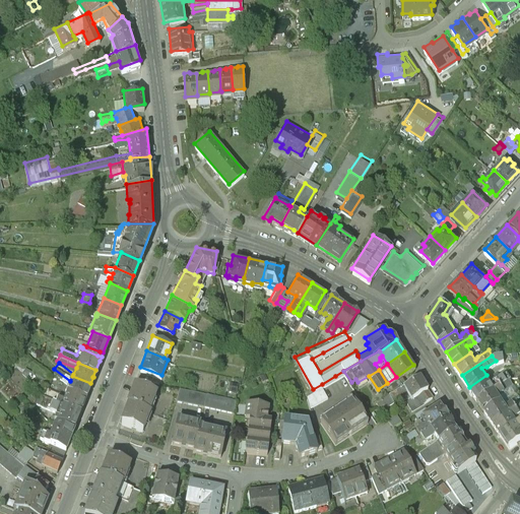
[(508,370),(502,374),(506,379),(512,375),(508,370)]
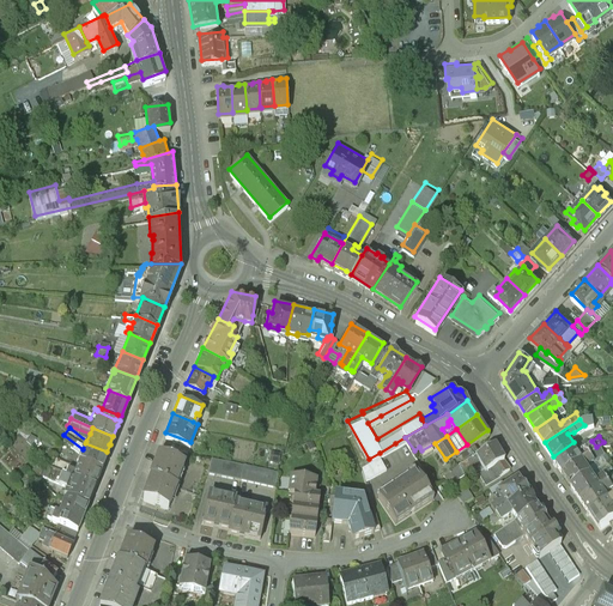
[(493,440),(457,462),(462,470),(477,461),(479,466),(480,465),(483,467),(503,455),(493,440)]
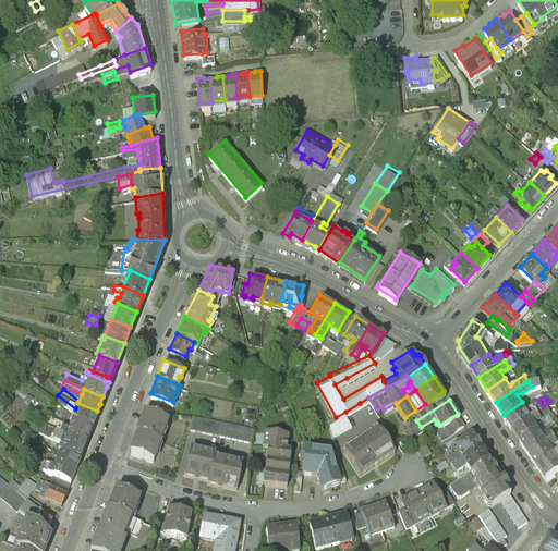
[(504,415),(507,419),(507,418),(512,427),(543,406),(538,401),(530,406),(528,409),(522,402),(504,415)]
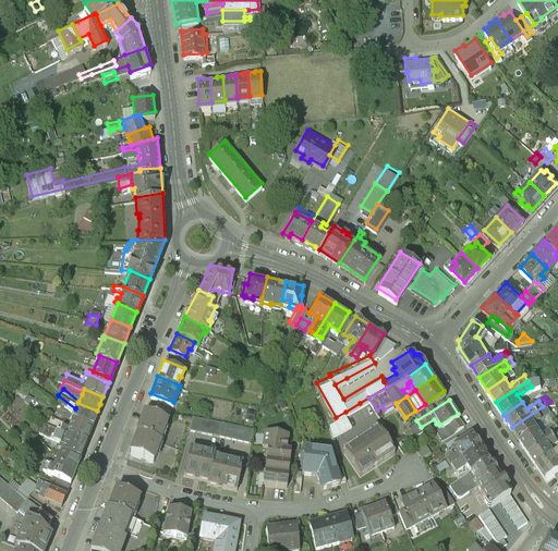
[(255,407),(246,405),(244,414),(254,416),(255,407)]
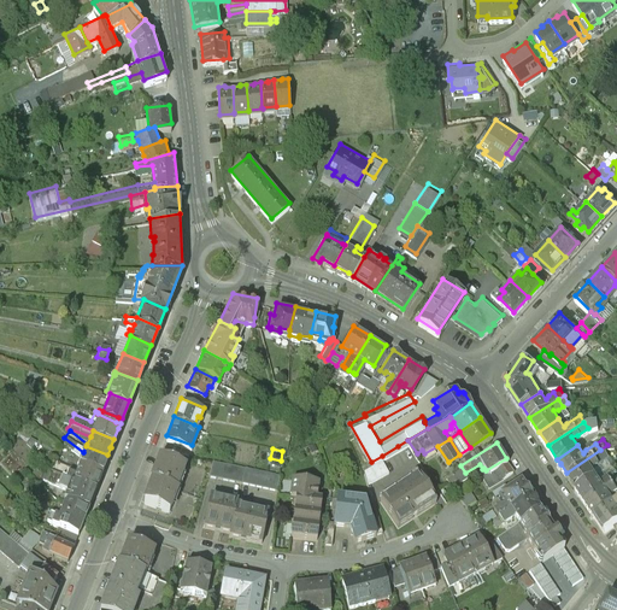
[(600,450),(566,473),(573,481),(575,486),(575,485),(595,471),(591,464),(593,463),(604,456),(600,450)]
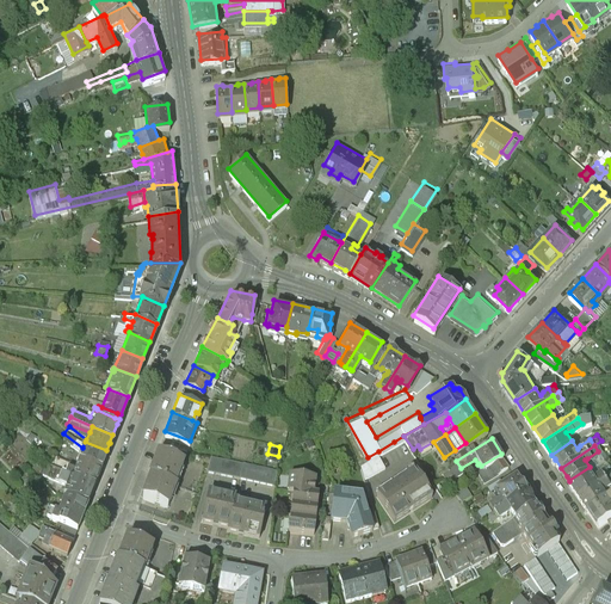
[(183,457),(159,447),(150,469),(152,469),(174,479),(183,457)]
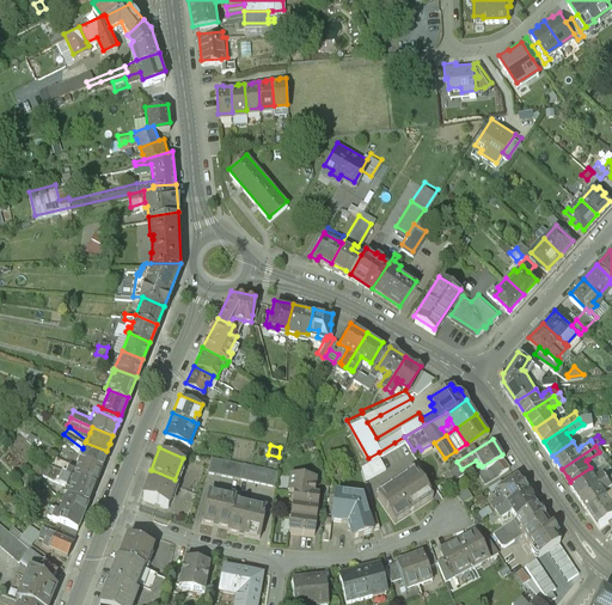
[(368,458),(361,463),(365,475),(385,464),(379,452),(368,458)]
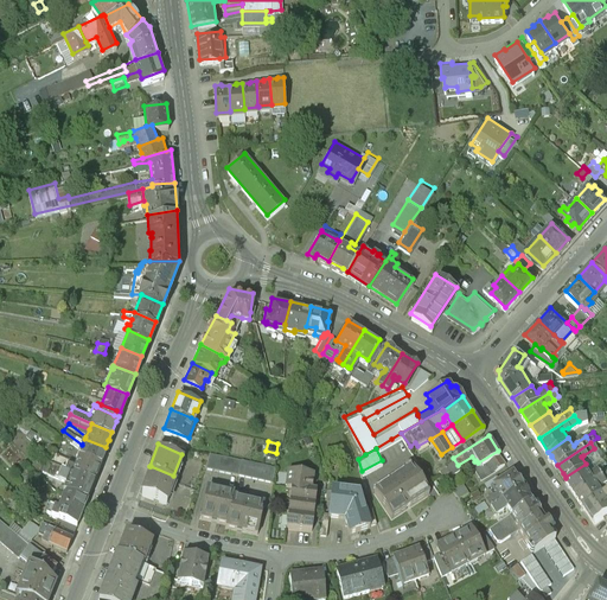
[(101,459),(80,451),(72,467),(94,477),(101,459)]
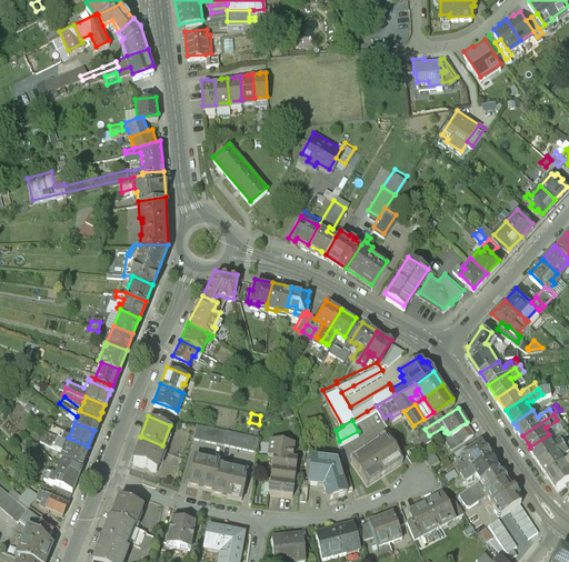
[(225,428),(196,422),(192,435),(222,441),(225,428)]
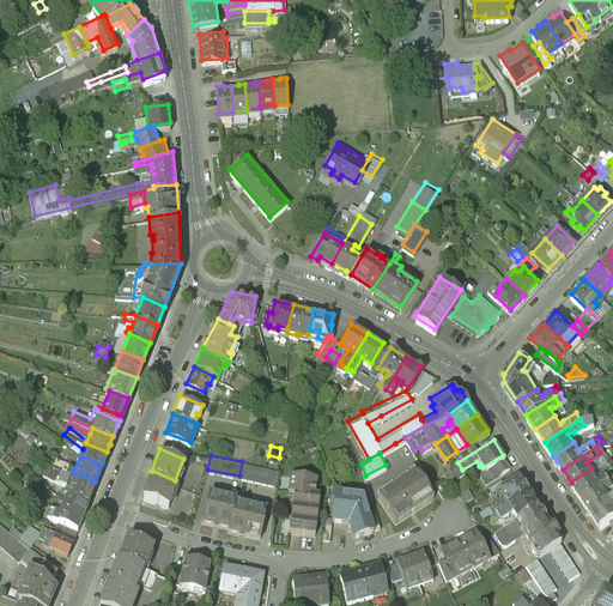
[(503,455),(483,467),(479,470),(486,480),(499,472),(510,465),(503,455)]
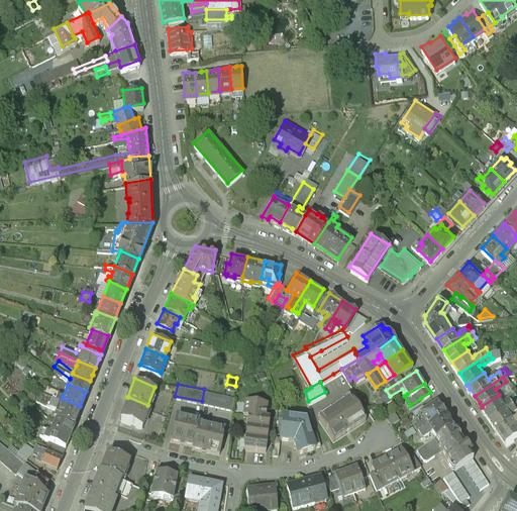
[(233,395),(204,389),(202,401),(232,407),(233,395)]
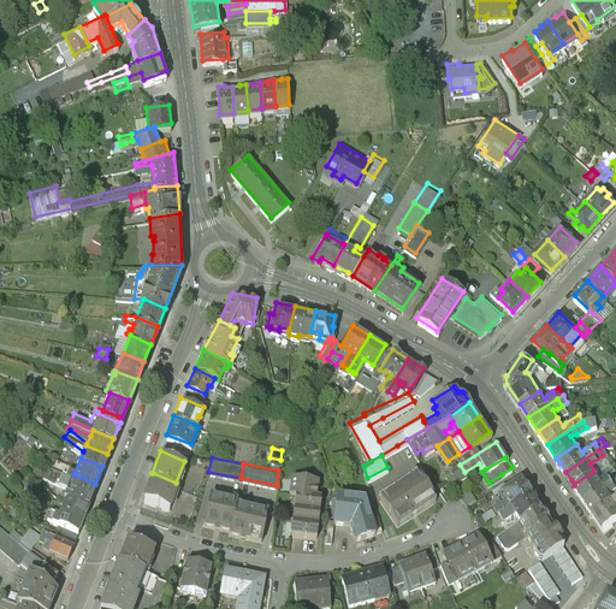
[(460,465),(445,473),(456,488),(463,483),(458,476),(465,472),(460,465)]
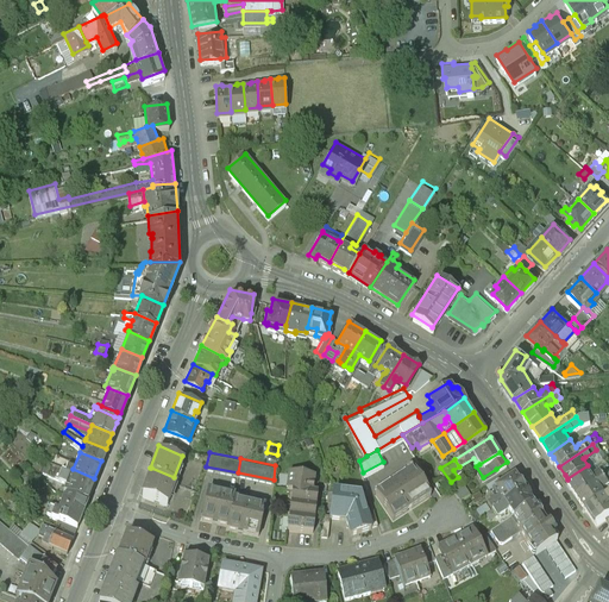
[(73,469),(51,461),(48,471),(68,478),(69,476),(71,477),(69,482),(68,487),(87,495),(94,478),(73,469)]
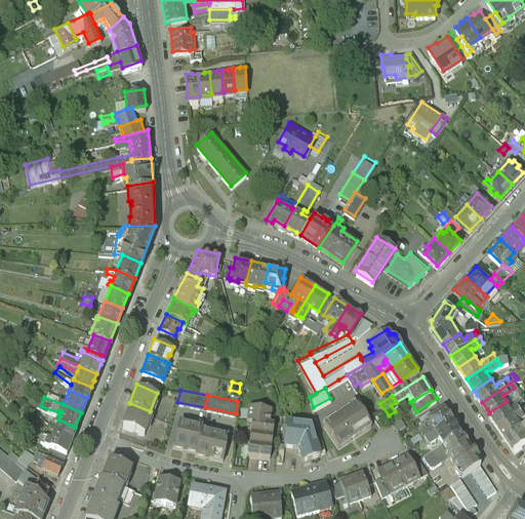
[(356,400),(324,421),(338,444),(371,423),(356,400)]
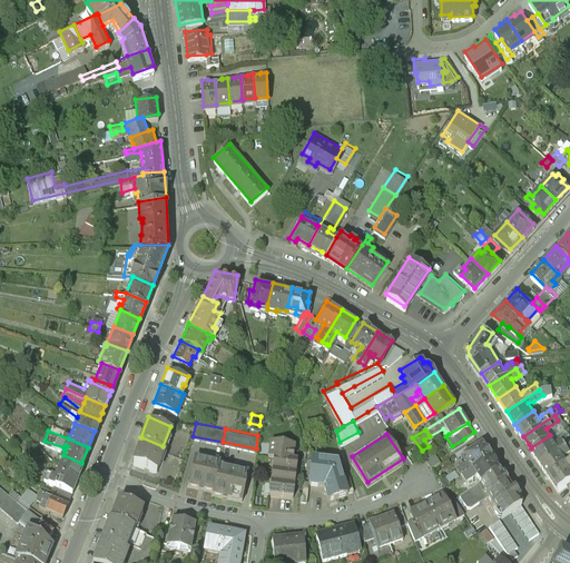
[(550,435),(531,447),(540,461),(569,440),(569,438),(567,434),(558,440),(556,443),(550,435)]
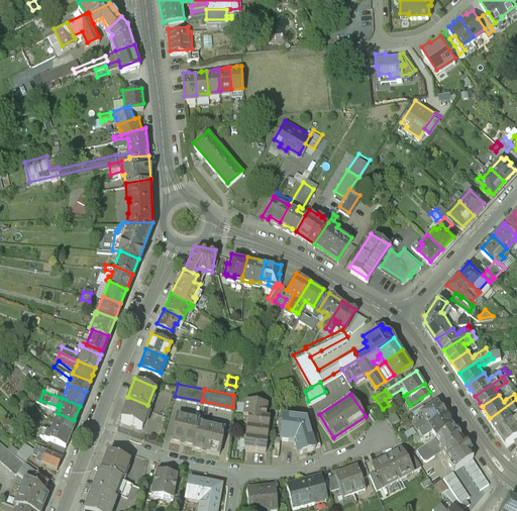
[(148,405),(128,397),(121,415),(141,423),(148,405)]
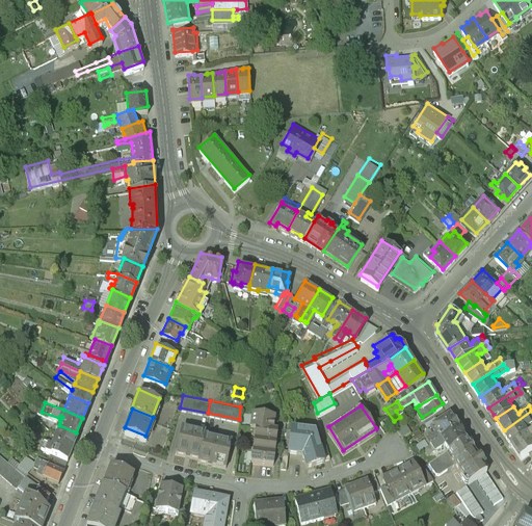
[(263,409),(261,411),(251,410),(249,423),(256,424),(263,425),(264,423),(266,424),(268,426),(270,426),(271,426),(272,426),(274,412),(267,411),(266,409),(263,409)]
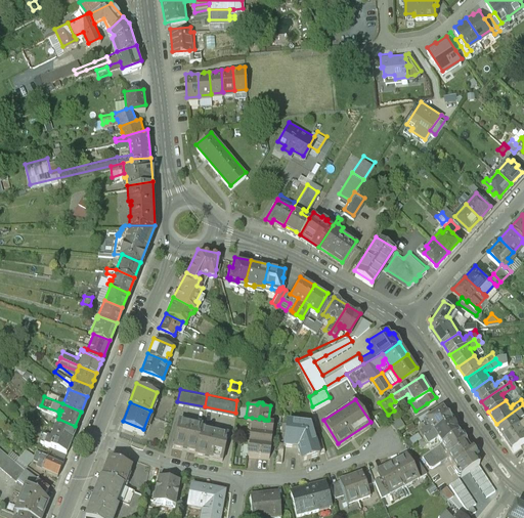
[(523,404),(496,424),(504,435),(521,424),(517,417),(520,416),(523,413),(523,404)]
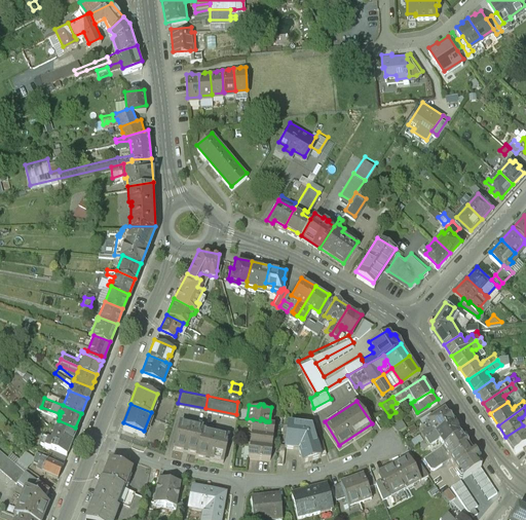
[(444,407),(425,418),(428,423),(430,422),(433,424),(425,428),(421,431),(424,436),(451,418),(451,417),(451,416),(449,413),(447,412),(444,407)]
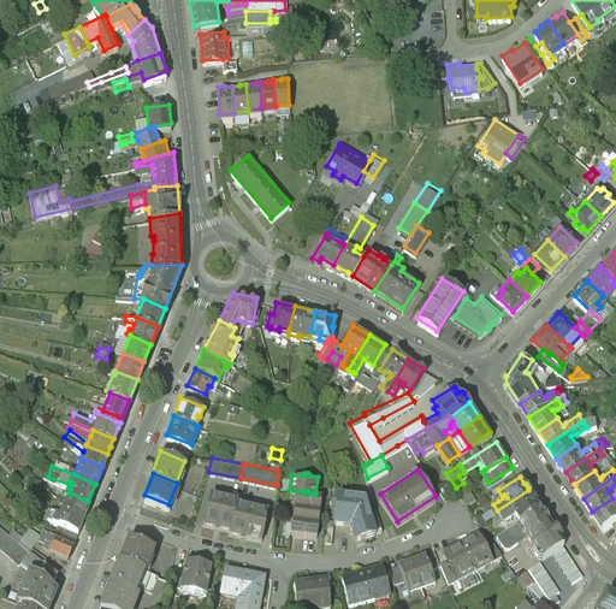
[(467,484),(457,490),(466,502),(475,497),(467,484)]
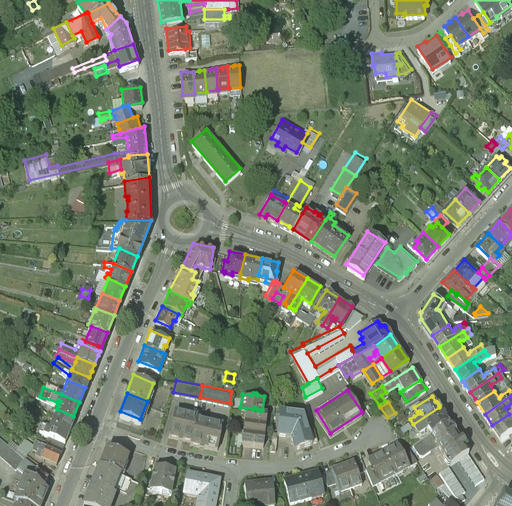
[(256,408),(254,407),(253,409),(246,408),(245,418),(266,421),(266,415),(265,415),(266,410),(262,410),(261,410),(260,410),(258,410),(256,408)]
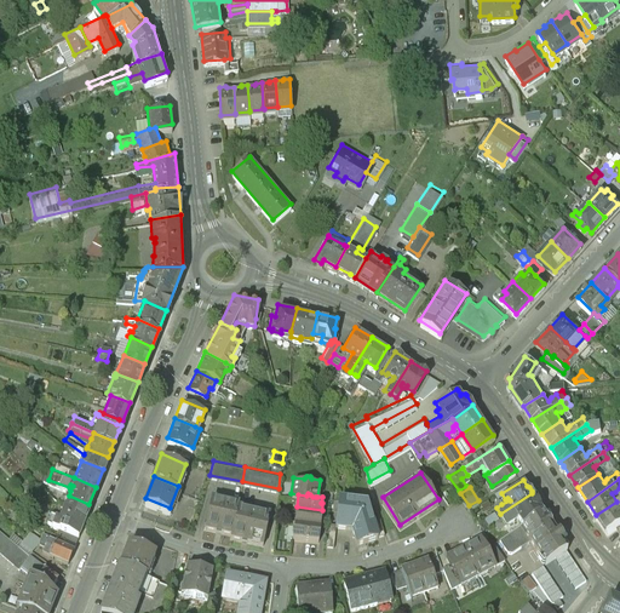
[(500,514),(494,519),(499,526),(514,516),(517,513),(522,520),(541,506),(532,493),(500,514)]
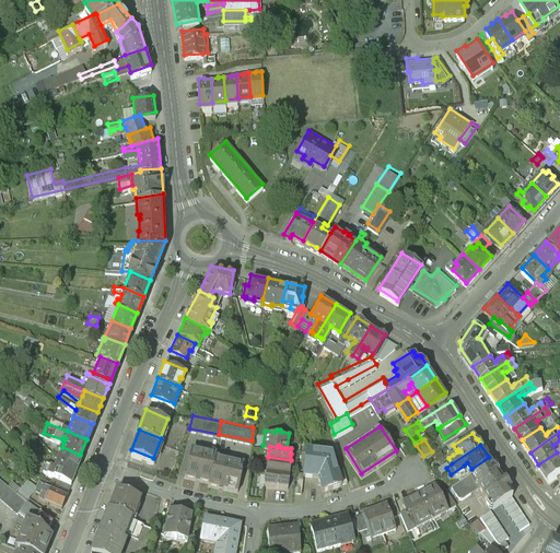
[(191,446),(186,471),(209,477),(214,455),(214,450),(191,446)]
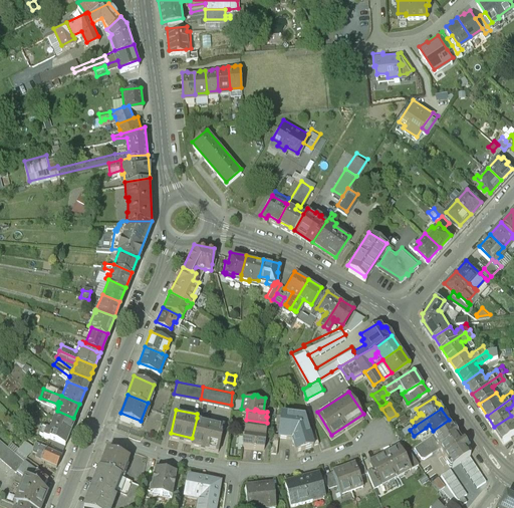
[(73,418),(57,411),(57,412),(56,414),(55,414),(49,427),(67,433),(73,418)]
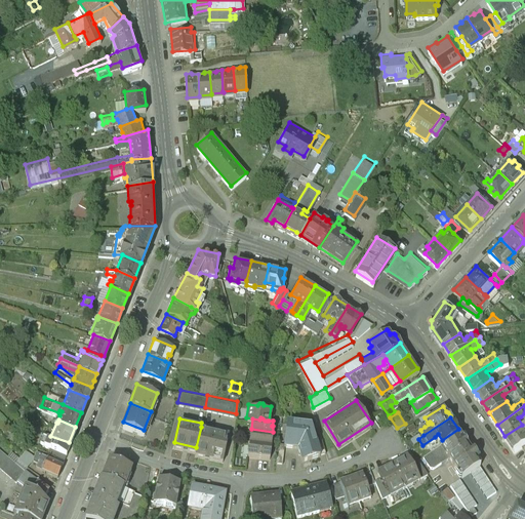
[(311,422),(292,420),(292,422),(287,421),(284,442),(298,444),(303,456),(320,451),(319,450),(316,438),(311,422)]
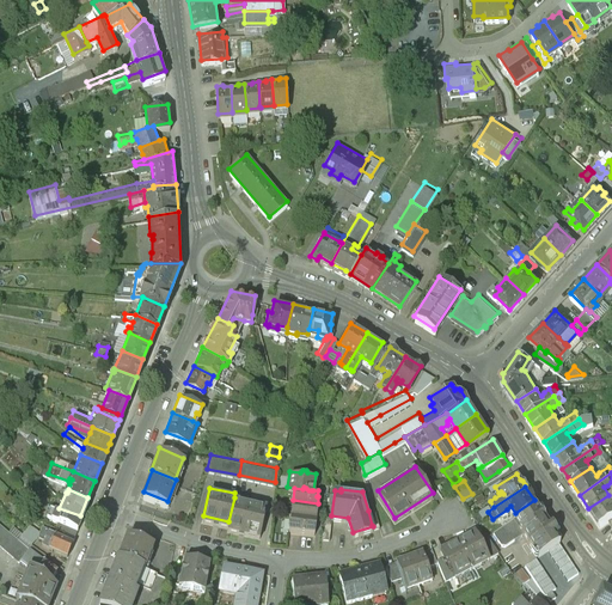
[(609,495),(588,508),(595,517),(594,517),(599,524),(611,513),(611,500),(609,495)]
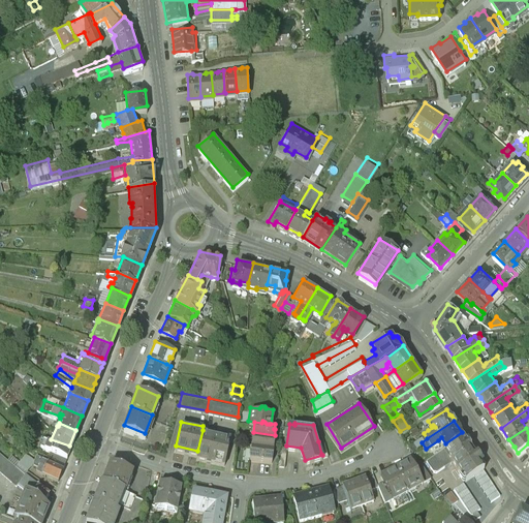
[(229,435),(203,430),(197,451),(197,454),(224,460),(229,435)]
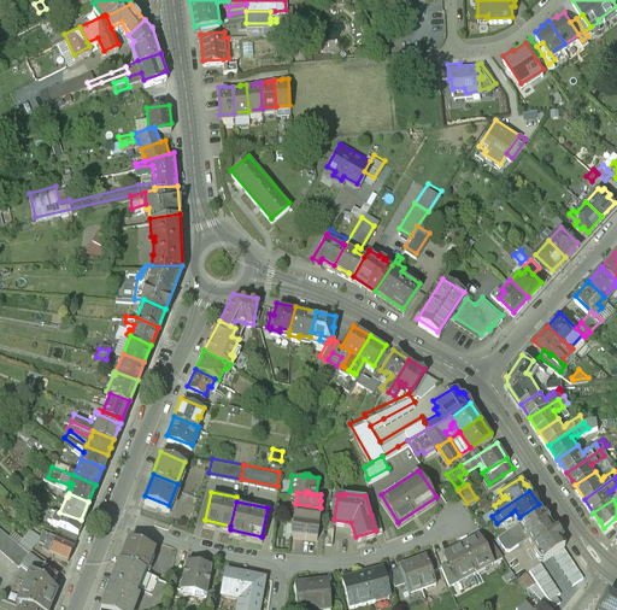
[(321,508),(295,504),(293,517),(301,518),(304,520),(306,520),(309,517),(311,518),(311,520),(317,520),(318,514),(319,514),(321,508)]
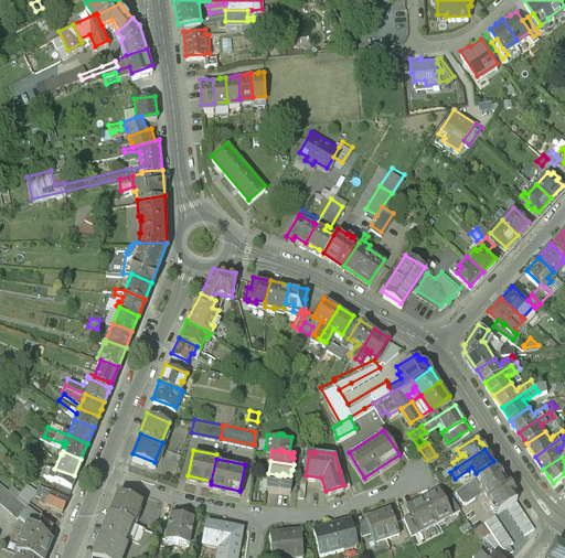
[(516,495),(493,461),(476,473),(455,487),(462,499),(467,500),(484,487),(489,493),(487,494),(497,510),(516,495)]
